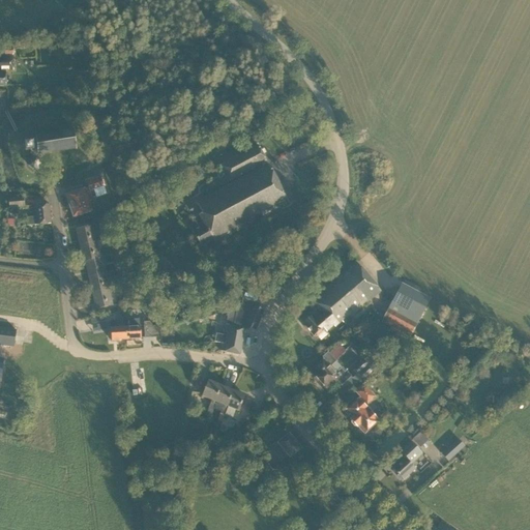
[(24,43),(5,43),(5,55),(13,55),(13,49),(24,49),(24,43)]
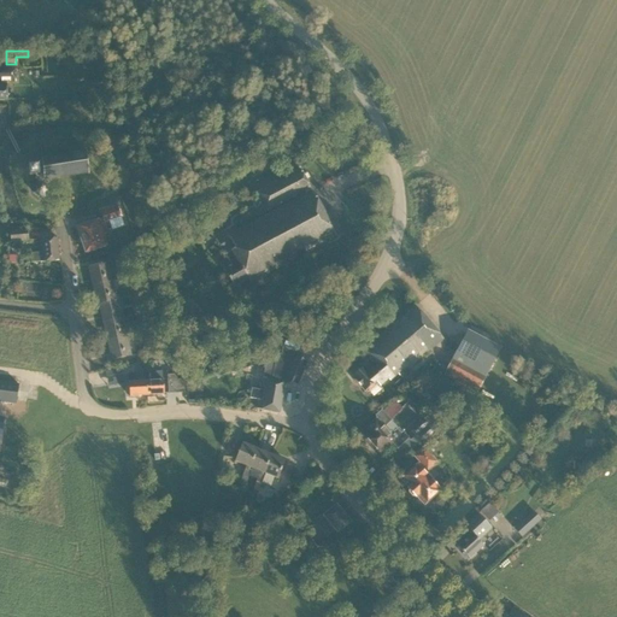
[(0,99),(7,100),(7,81),(16,81),(16,68),(0,68),(0,99)]
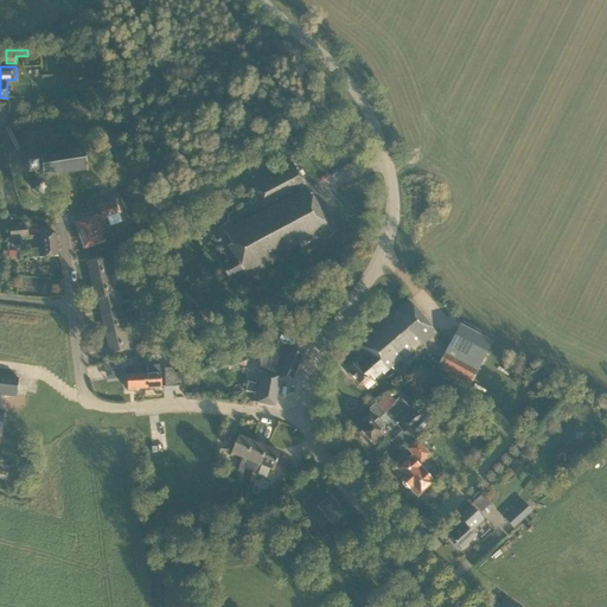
[(88,171),(85,149),(40,155),(40,160),(38,160),(38,161),(27,163),(29,172),(36,172),(36,177),(37,177),(37,179),(33,184),(33,190),(38,193),(44,193),(48,189),(48,183),(43,178),(43,177),(88,171)]
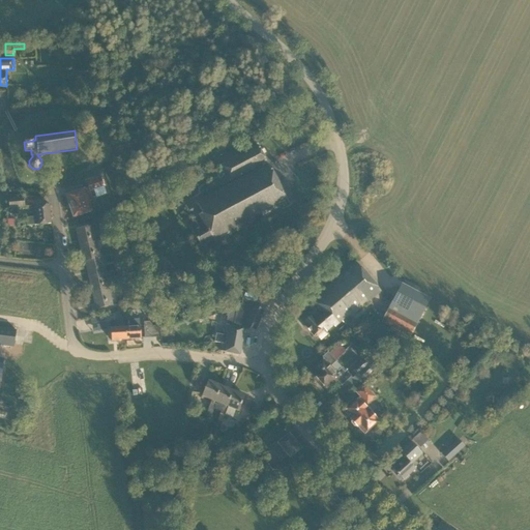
[(290,203),(258,145),(219,166),(230,183),(196,202),(203,213),(199,215),(203,222),(198,225),(197,223),(189,227),(190,229),(201,246),(213,239),(214,240),(228,233),(229,235),(290,203)]
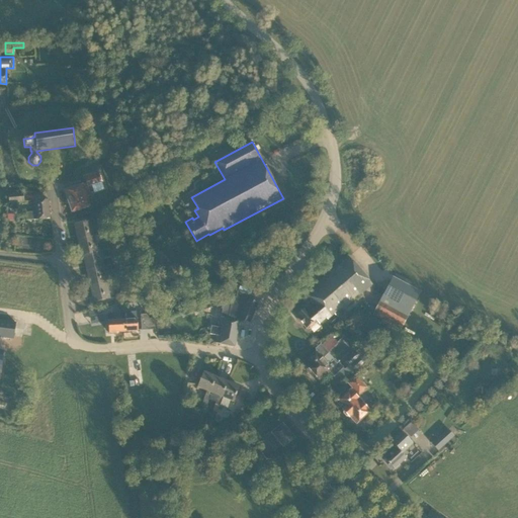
[(101,183),(98,174),(85,178),(87,183),(83,184),(82,184),(64,190),(72,212),(90,206),(87,196),(91,195),(88,187),(101,183)]
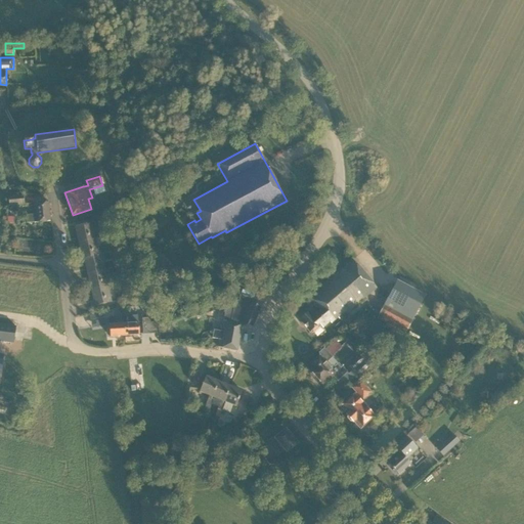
[(34,223),(50,221),(48,202),(32,204),(33,214),(34,222),(34,223)]
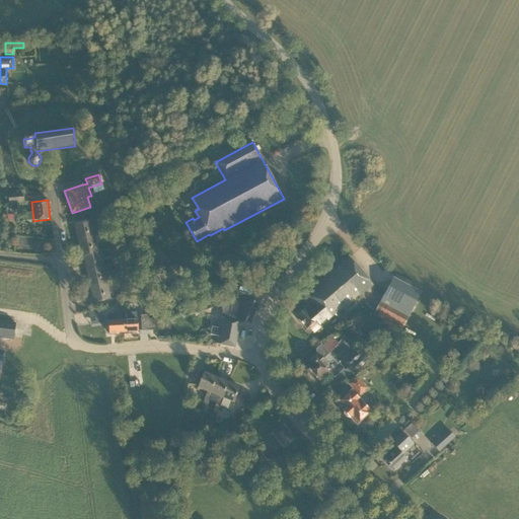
[(32,212),(25,213),(26,221),(33,220),(32,212)]
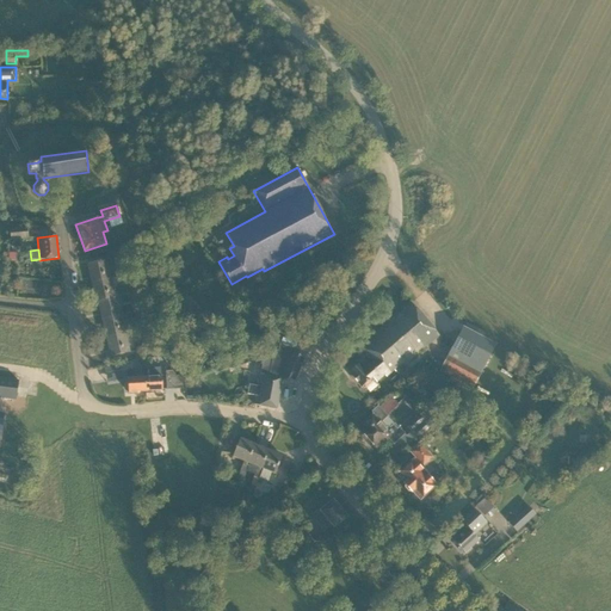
[(92,283),(111,279),(106,260),(87,265),(92,283)]
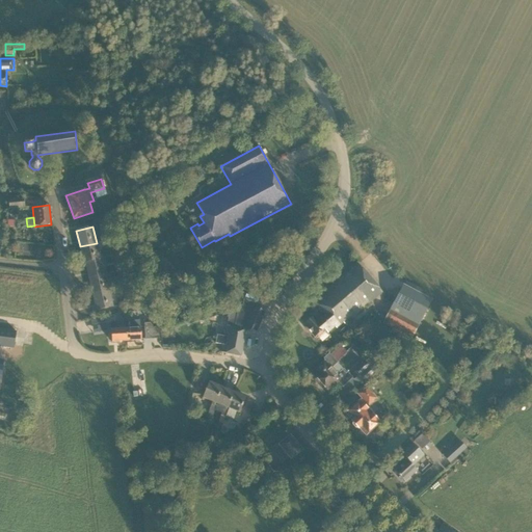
[(100,259),(97,243),(80,246),(83,263),(85,262),(100,259)]
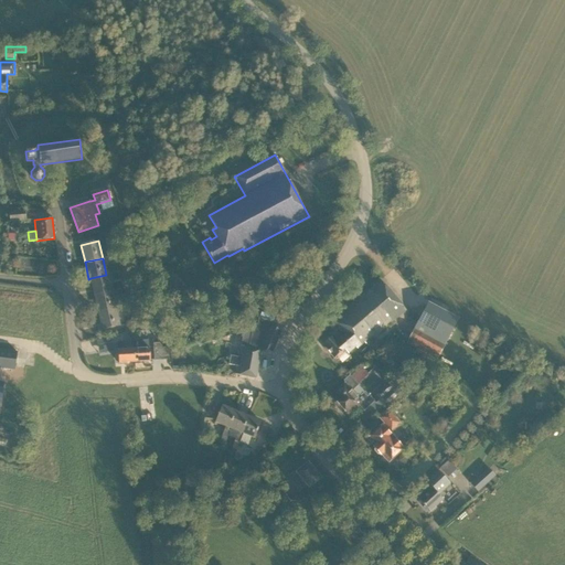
[(95,296),(113,291),(108,274),(106,275),(91,278),(95,296)]
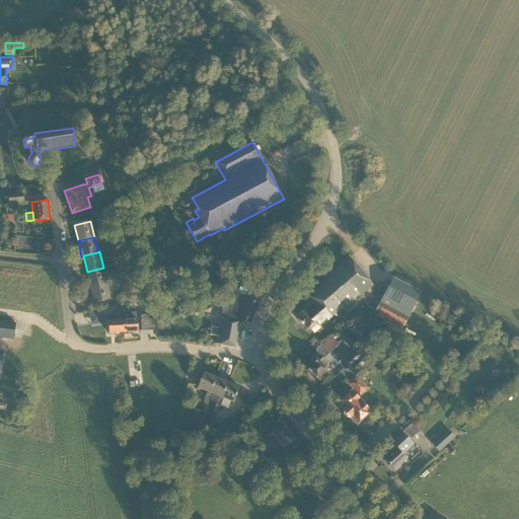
[(373,285),(350,257),(304,295),(313,305),(305,312),(304,310),(296,317),(307,329),(316,321),(319,325),(326,319),(328,320),(335,314),(337,316),(373,285)]
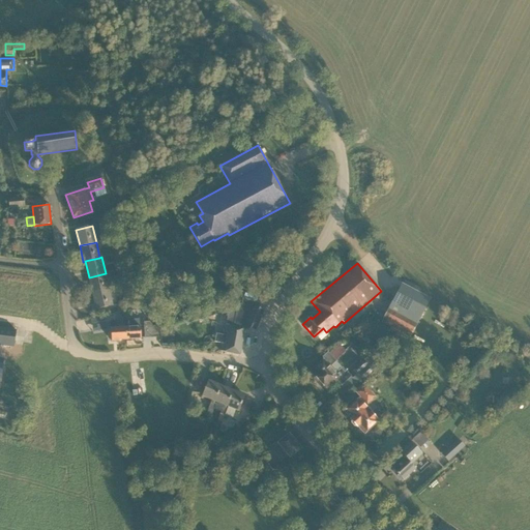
[(109,289),(106,273),(89,277),(92,293),(109,289)]
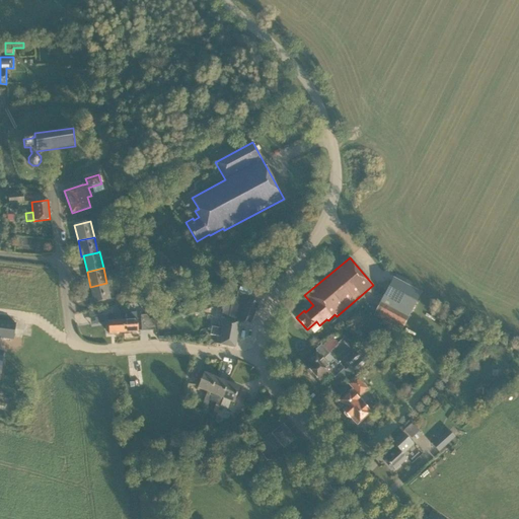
[(94,303),(110,299),(106,283),(90,287),(94,303)]
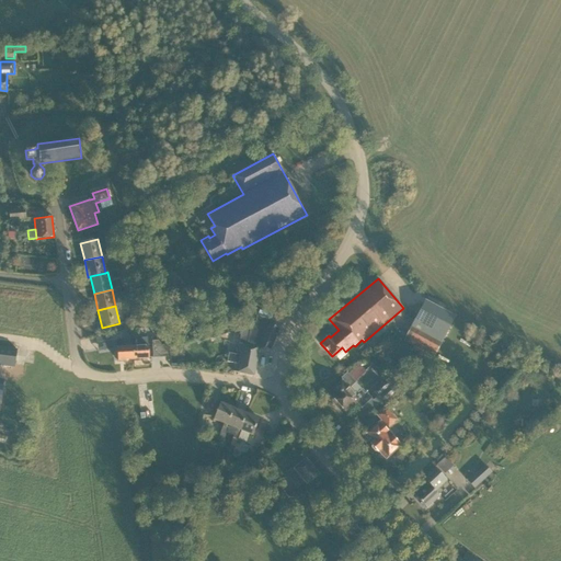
[(272,321),(256,315),(255,324),(251,323),(248,345),(239,343),(237,355),(229,353),(227,362),(235,364),(233,371),(254,375),(259,350),(270,352),(279,328),(275,323),(272,321)]
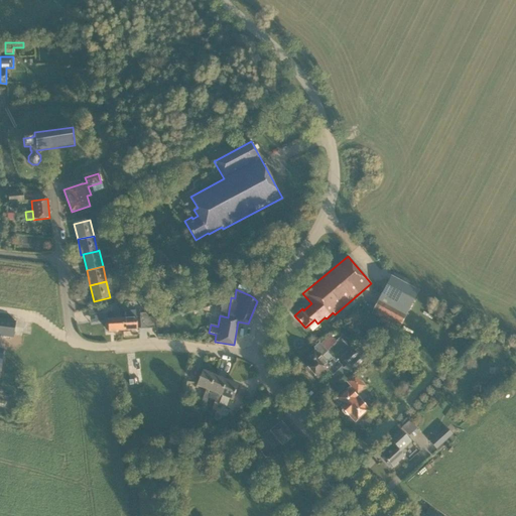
[(382,294),(372,312),(381,317),(389,321),(400,328),(406,315),(388,306),(392,299),(382,294)]
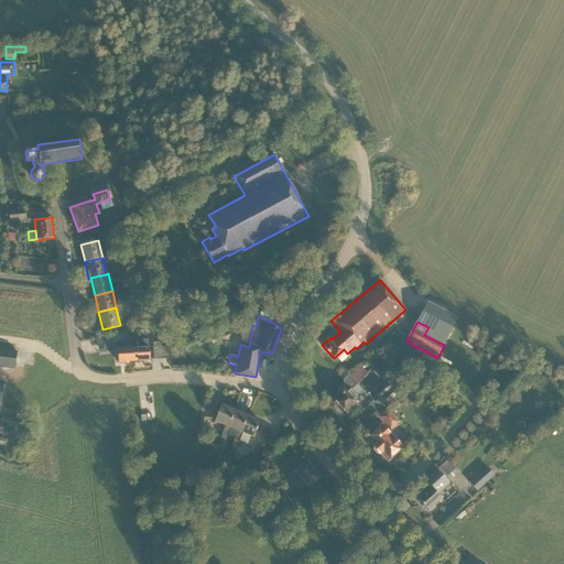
[(97,339),(98,347),(114,344),(111,337),(97,339)]
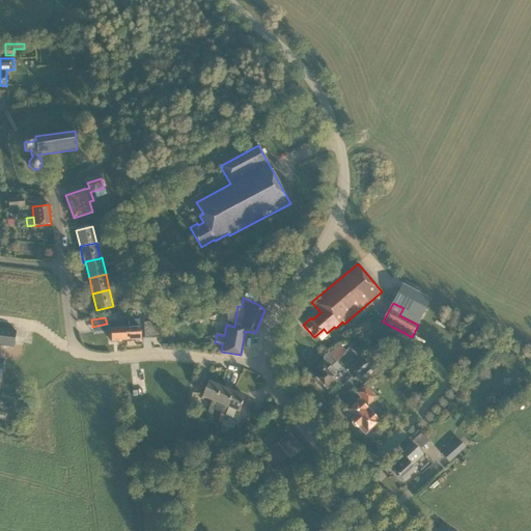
[(126,328),(127,340),(141,339),(140,328),(140,319),(134,320),(134,328),(126,328)]
